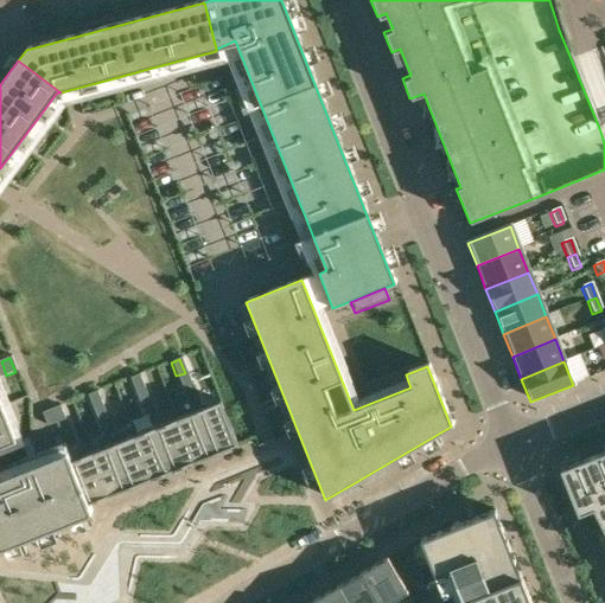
[(182,390),(190,386),(185,373),(176,376),(182,390)]
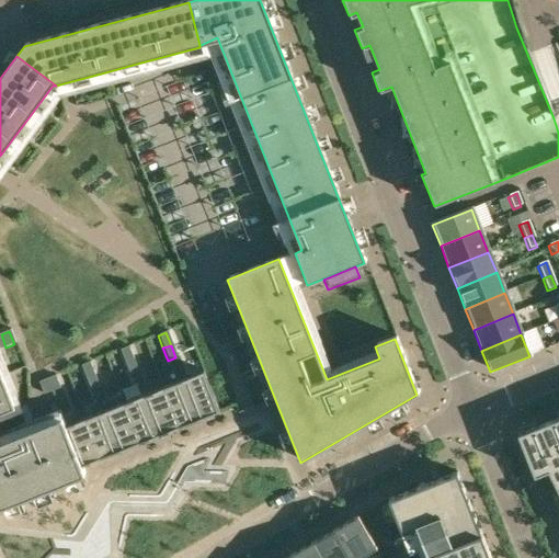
[(124,364),(132,361),(126,348),(118,351),(124,364)]
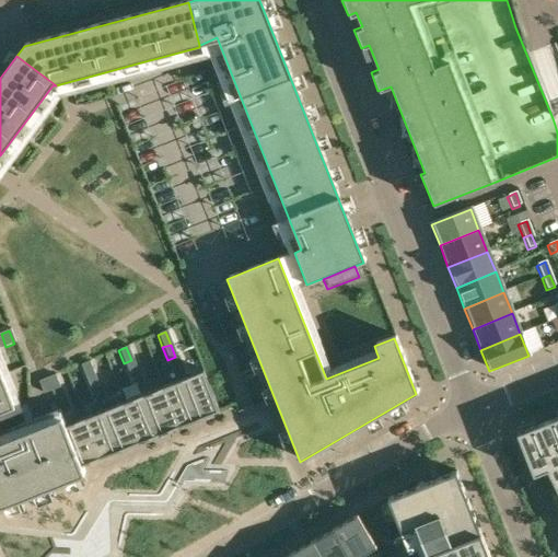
[(128,375),(136,372),(131,360),(124,363),(128,375)]
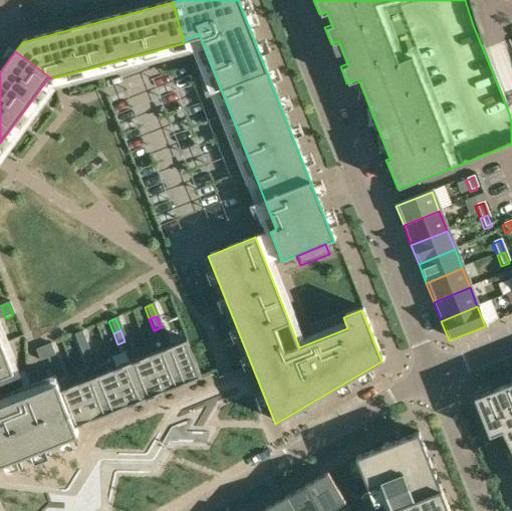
[(77,347),(84,344),(79,332),(72,335),(77,347)]
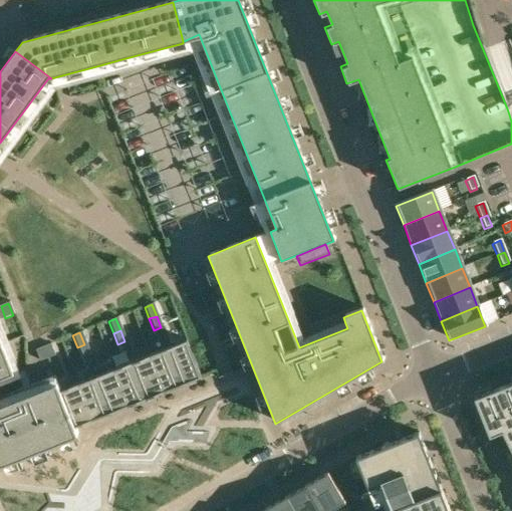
[(199,378),(185,341),(166,349),(180,387),(199,378)]
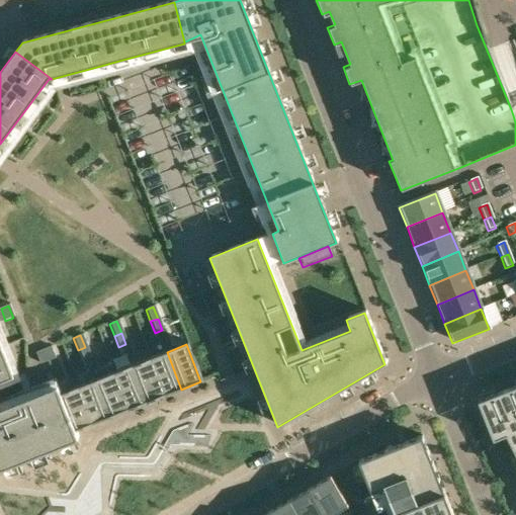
[(0,381),(12,377),(0,345),(0,381)]
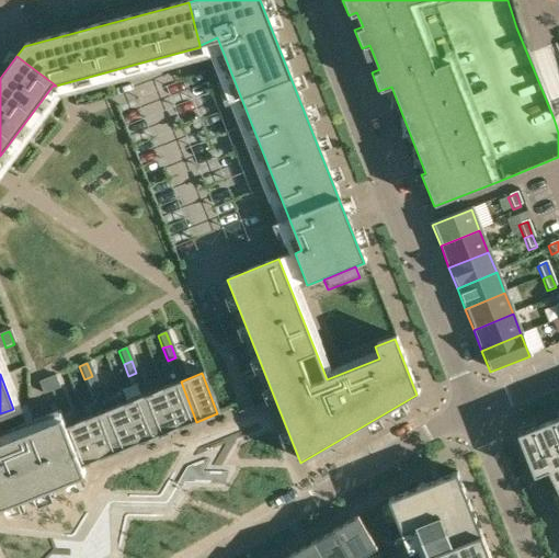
[(89,391),(98,388),(92,376),(84,379),(89,391)]
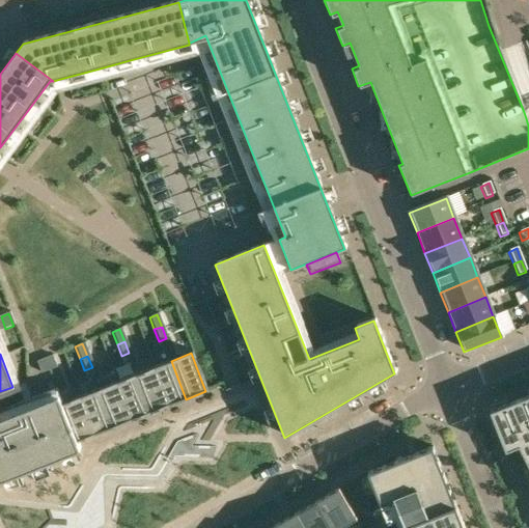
[(43,360),(48,372),(55,369),(51,357),(43,360)]
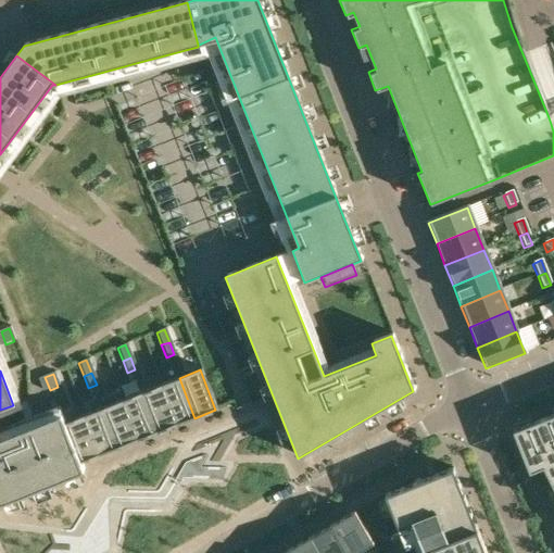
[(41,393),(50,390),(45,377),(37,380),(41,393)]
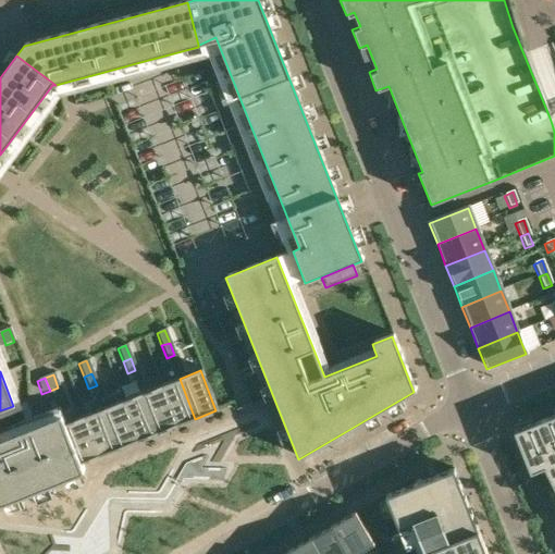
[(195,419),(180,379),(160,386),(176,427),(195,419)]
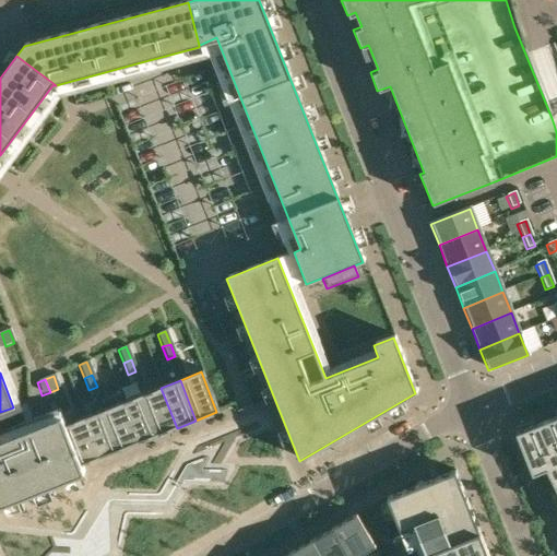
[(177,428),(161,388),(141,395),(157,436),(177,428)]
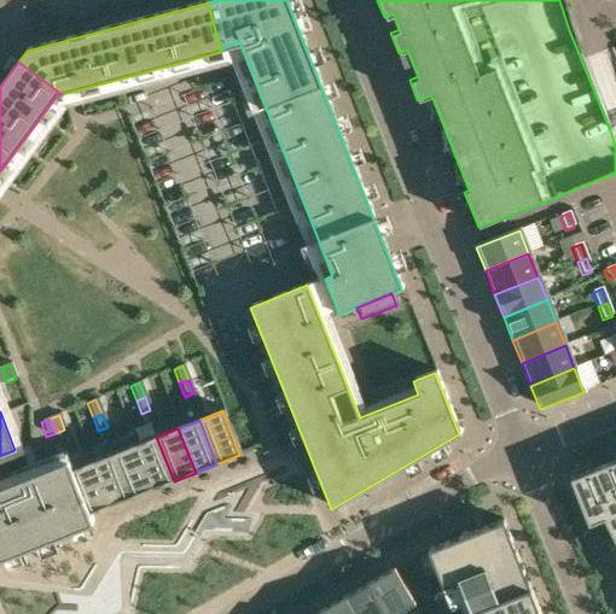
[(174,481),(156,437),(134,445),(152,490),(174,481)]
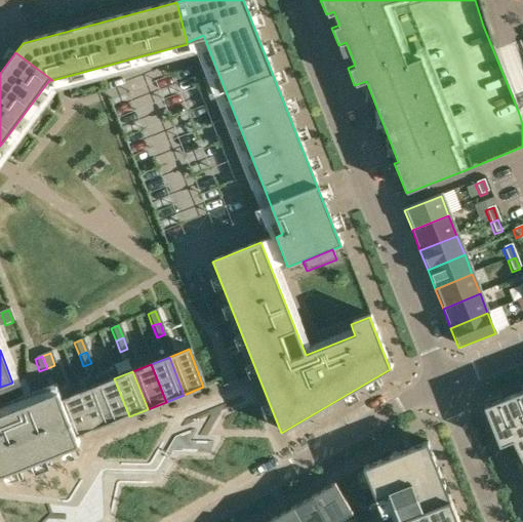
[(129,416),(114,378),(96,386),(111,424),(129,416)]
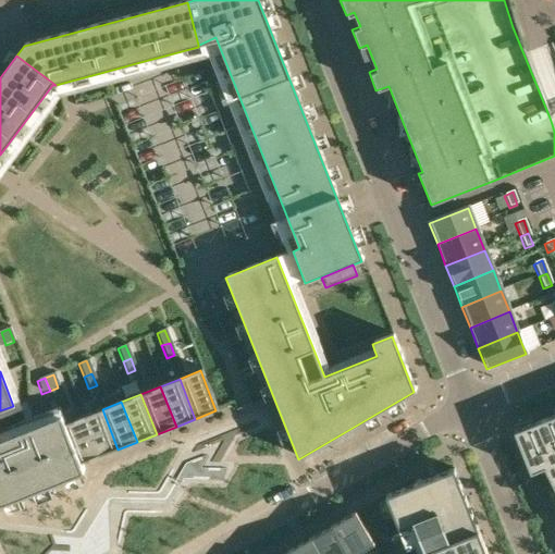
[(118,450),(102,409),(83,417),(98,457),(118,450)]
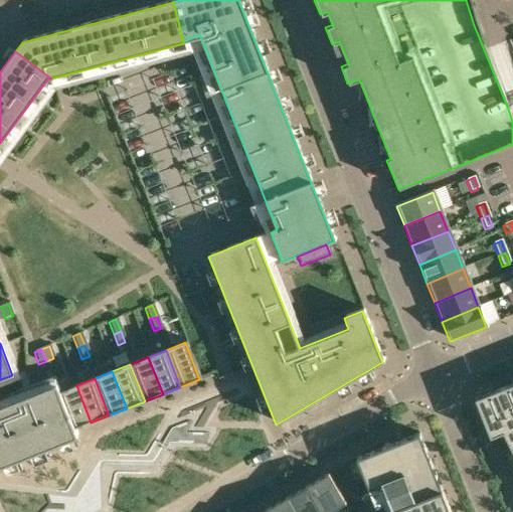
[(59,392),(53,379),(0,399),(0,466),(76,437),(73,430),(72,430),(58,392),(59,392)]
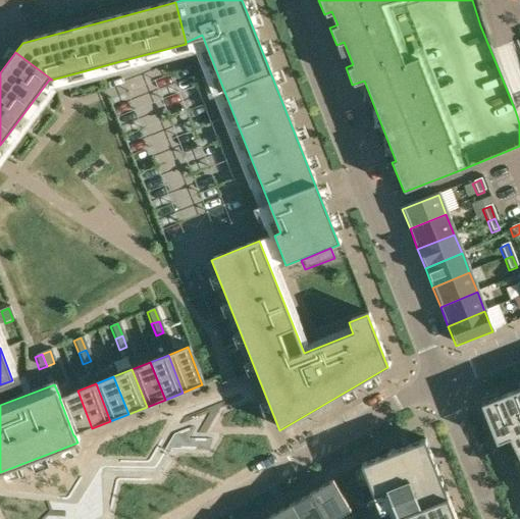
[(519,388),(489,402),(509,439),(513,438),(519,455),(519,454),(519,388)]
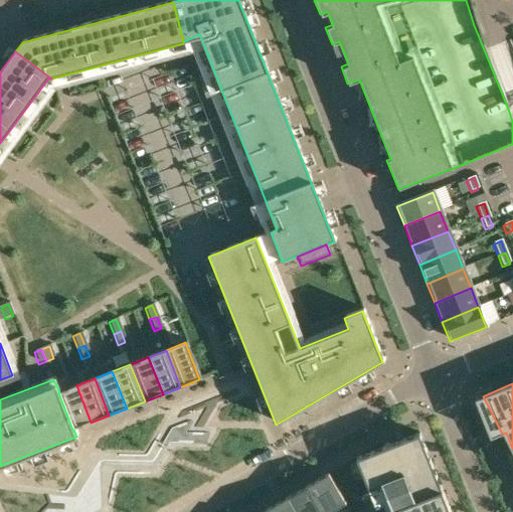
[(91,422),(76,385),(59,392),(58,392),(72,430),(73,430),(91,422)]
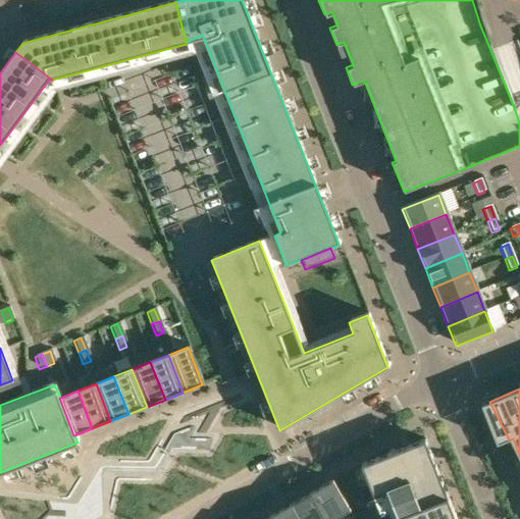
[(223,438),(165,463),(176,489),(235,465),(223,438)]
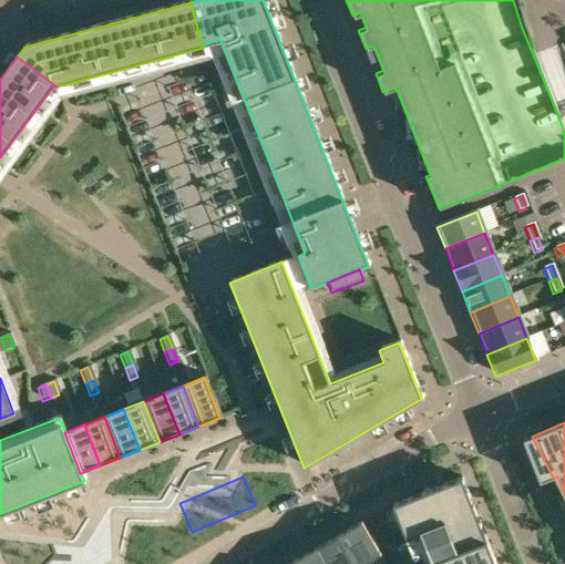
[(493,563),(460,479),(391,506),(404,540),(419,534),(431,563),(493,563)]
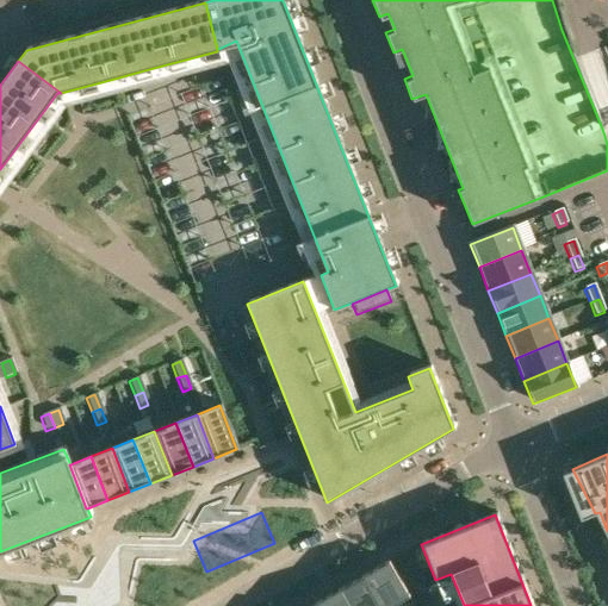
[(394,605),(408,598),(388,562),(310,605),(394,605)]
